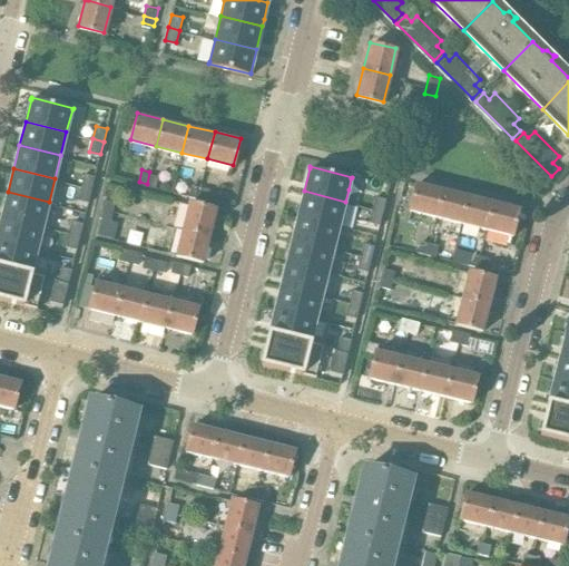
[(157,186),(160,174),(149,172),(147,184),(157,186)]
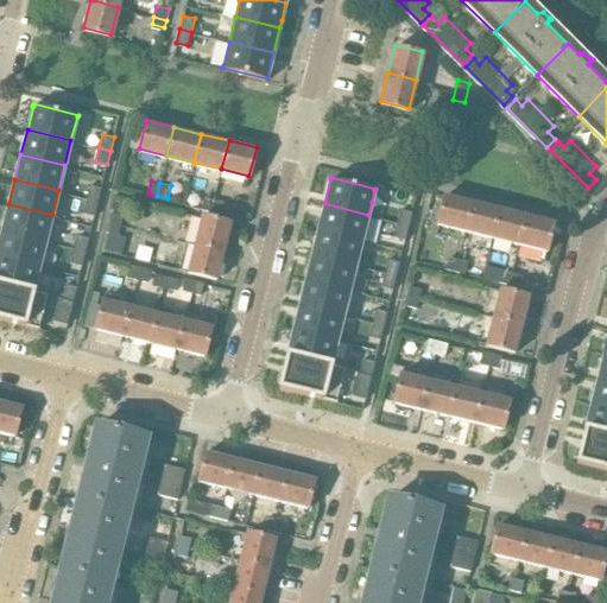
[(90,184),(87,197),(97,201),(101,186),(90,184)]
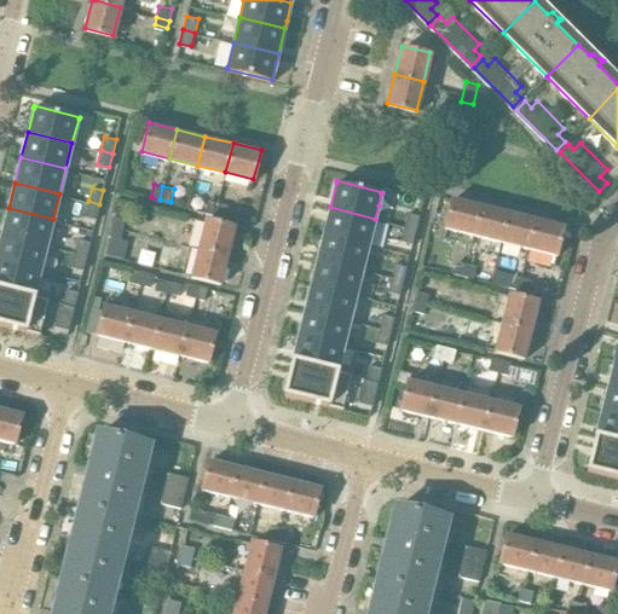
[(209,197),(207,209),(214,212),(218,200),(209,197)]
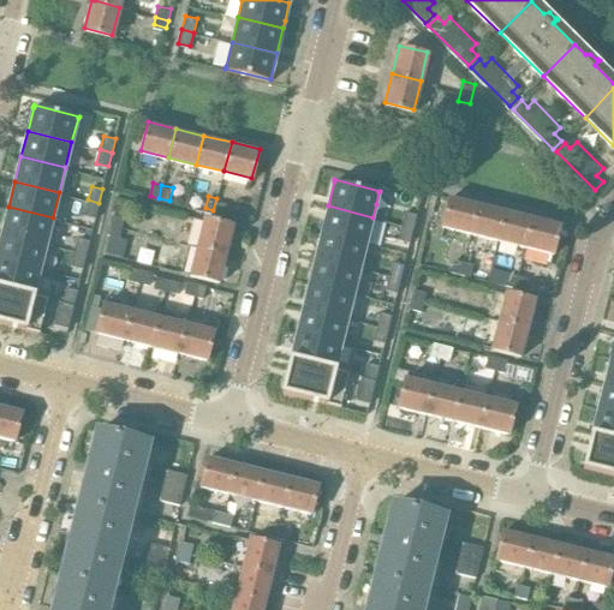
[(477,203),(449,196),(442,225),(470,232),(477,203)]
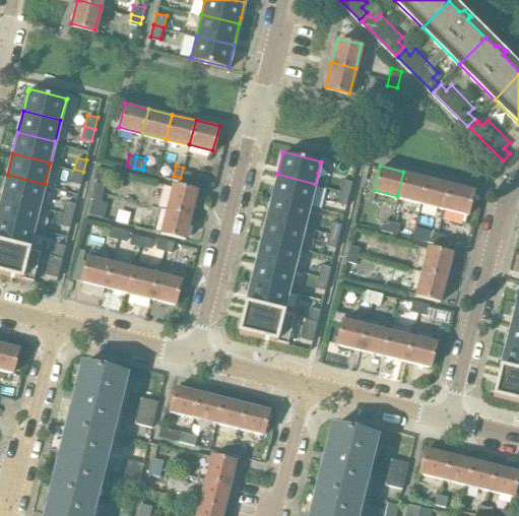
[(190,180),(192,170),(183,168),(180,178),(190,180)]
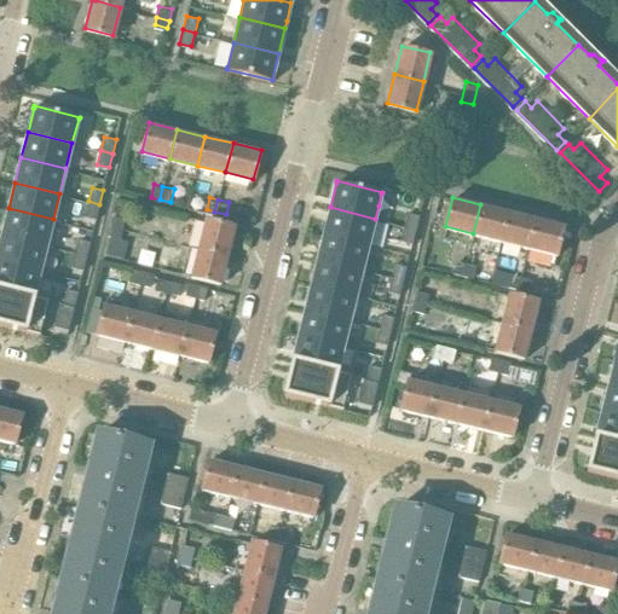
[(88,201),(85,215),(96,218),(99,204),(88,201)]
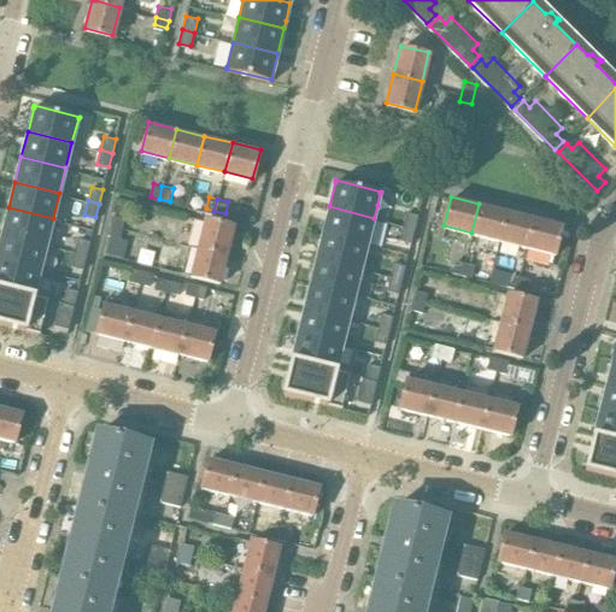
[(471,233),(499,239),(506,211),(479,204),(471,233)]
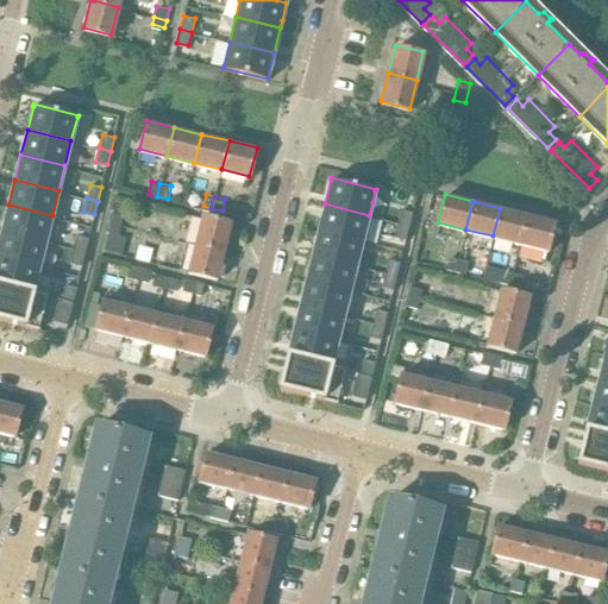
[(323,214),(319,230),(363,240),(369,215),(325,203),(323,214)]
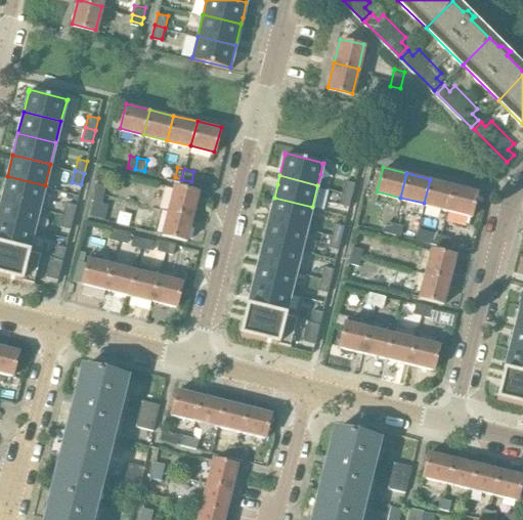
[(7,177),(2,198),(40,207),(45,186),(7,177)]
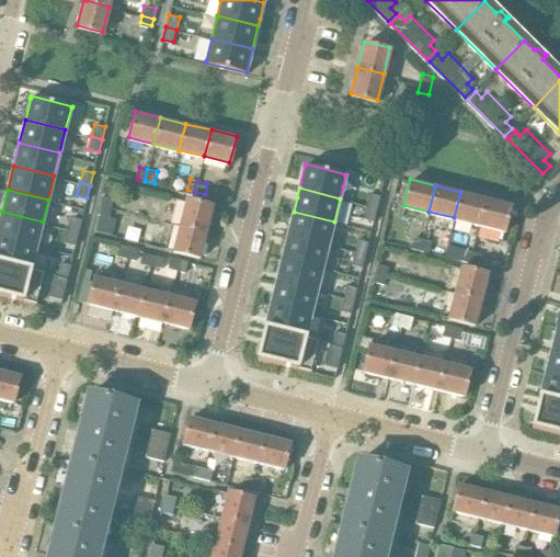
[(366,204),(366,205),(377,207),(380,194),(369,192),(366,204)]
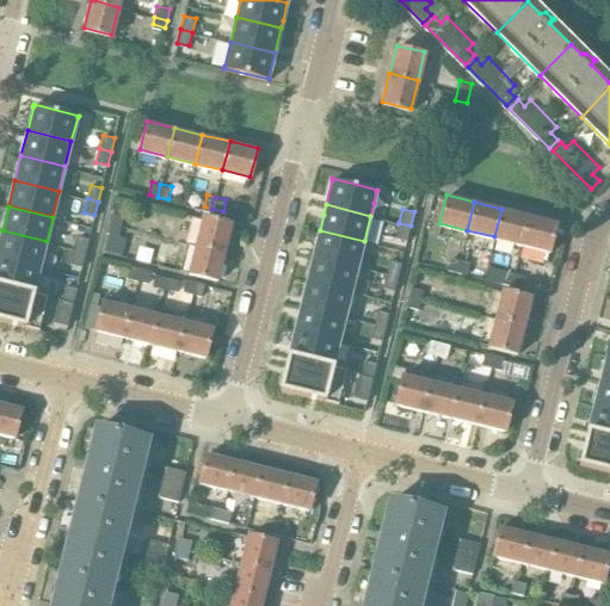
[(494,236),(522,243),(529,215),(501,209),(494,236)]
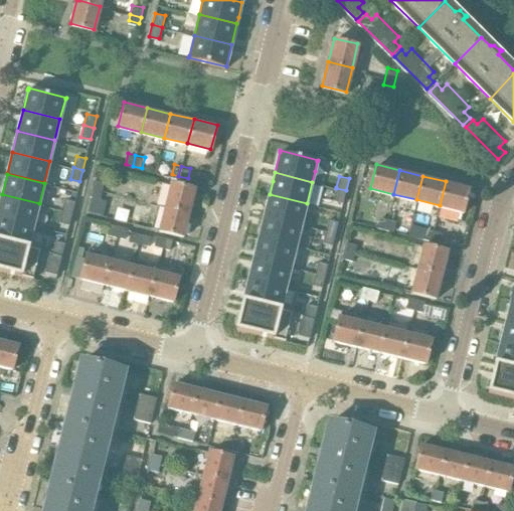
[(95,178),(87,210),(108,215),(112,199),(102,196),(106,180),(95,178)]
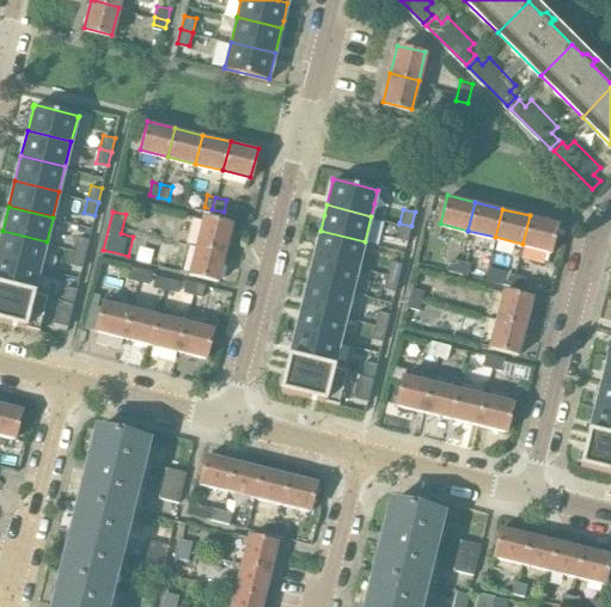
[(197,244),(225,251),(232,222),(203,215),(197,244)]
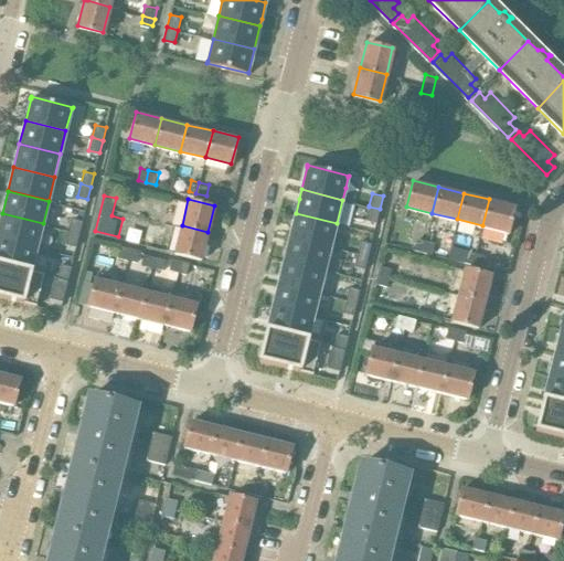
[(514,205),(489,199),(482,225),(508,231),(514,205)]
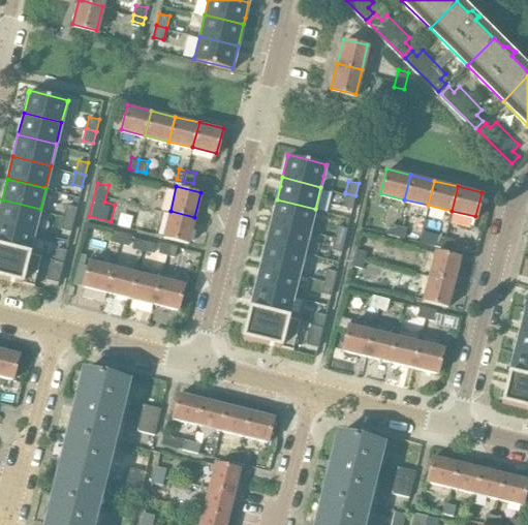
[(345,193),(342,205),(352,208),(355,195),(345,193)]
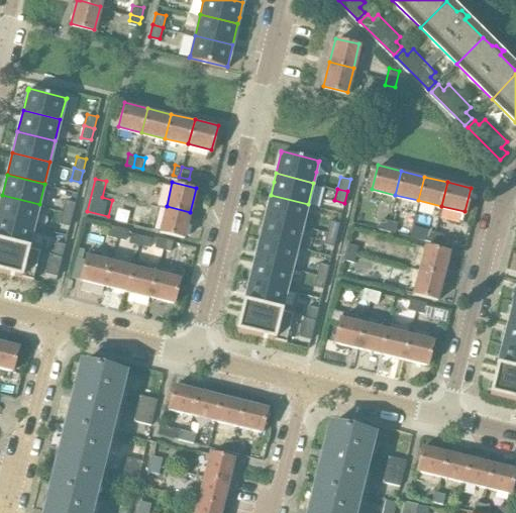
[(2,195),(0,203),(0,217),(33,226),(39,204),(2,195)]
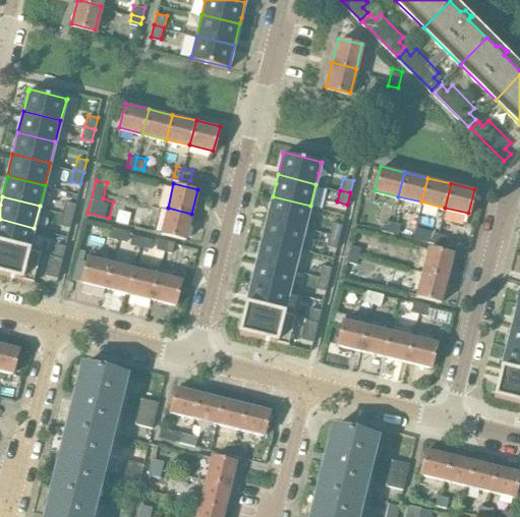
[(273,196),(268,217),(305,227),(310,206),(273,196)]
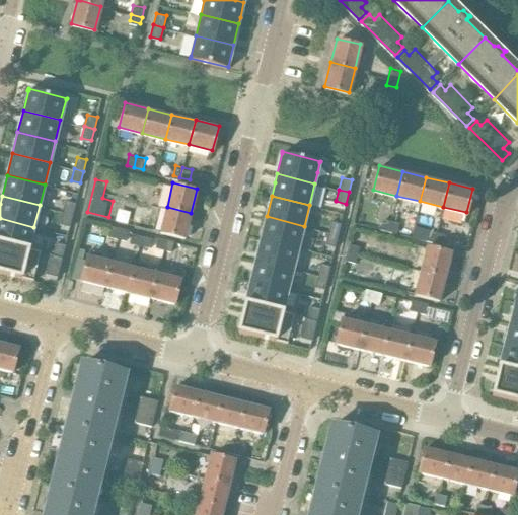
[(66,199),(63,211),(73,214),(76,202),(66,199)]
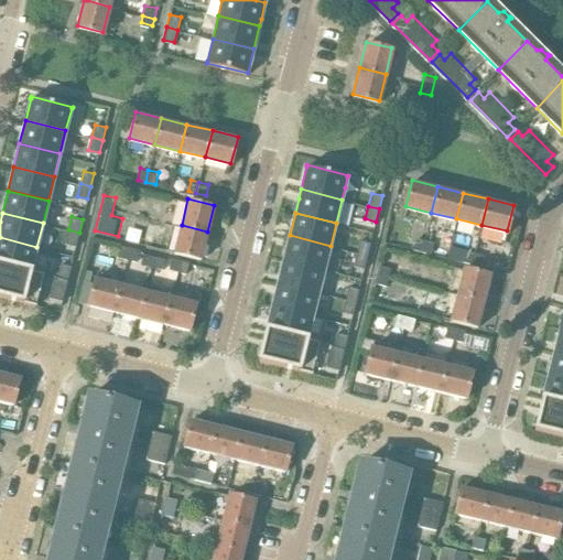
[(207,232),(182,225),(175,251),(202,257),(207,232)]
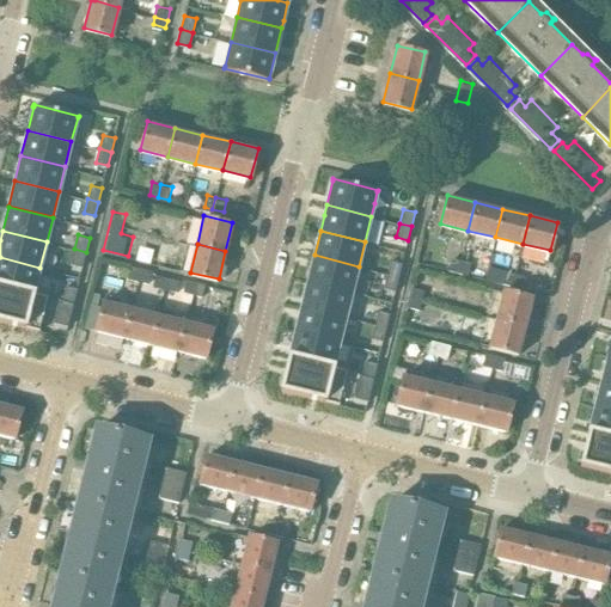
[(74,249),(71,263),(83,265),(86,252),(74,249)]
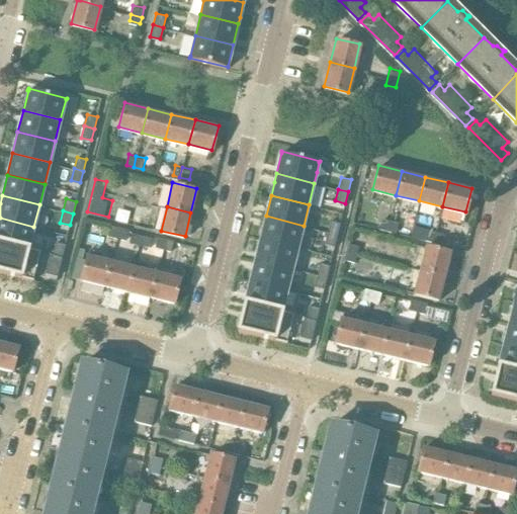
[(262,231),(261,237),(297,246),(298,247),(304,226),(266,216),(262,231)]
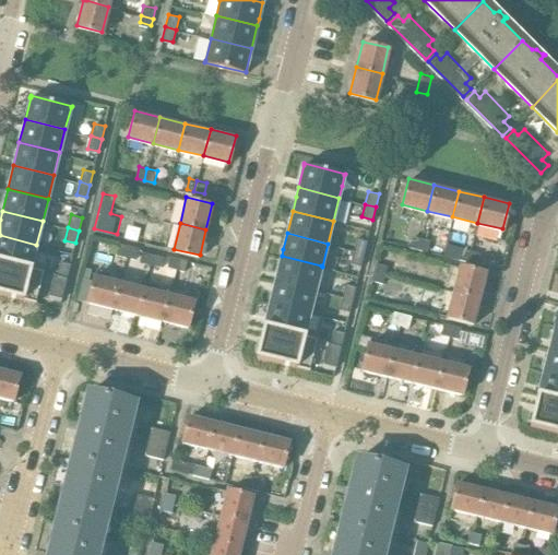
[(412,233),(408,245),(417,247),(420,235),(412,233)]
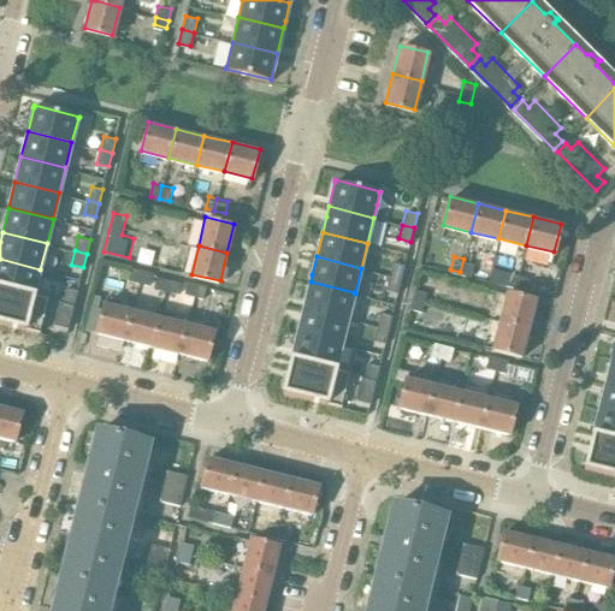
[(0,284),(35,294),(37,282),(40,270),(0,259),(0,284)]
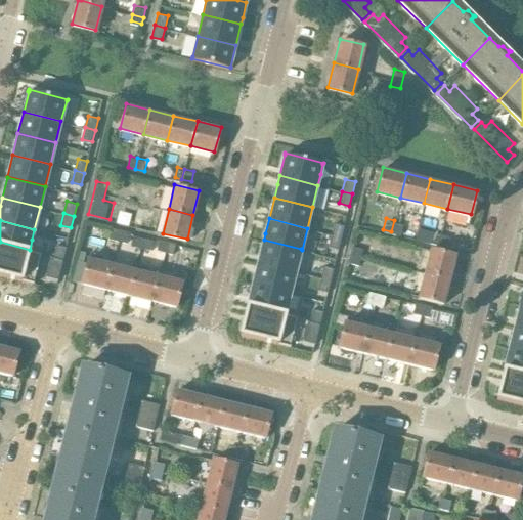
[(402,222),(394,220),(391,231),(399,233),(402,222)]
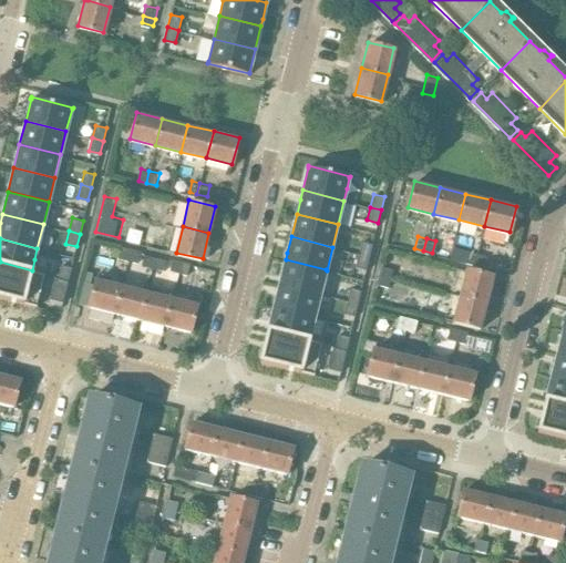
[(359,253),(359,254),(370,256),(373,243),(362,241),(359,253)]
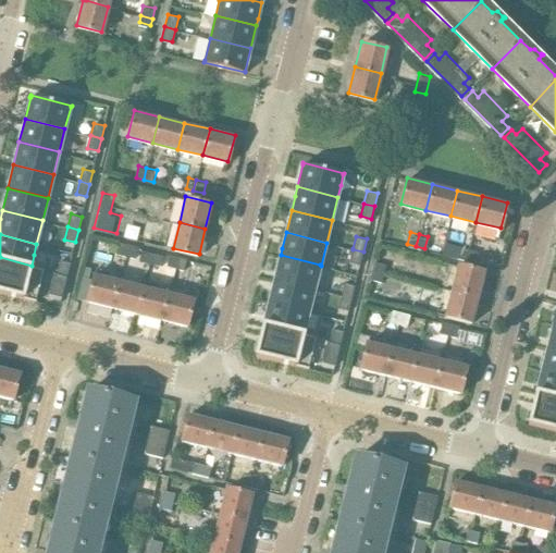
[(120,241),(118,253),(125,254),(128,242),(120,241)]
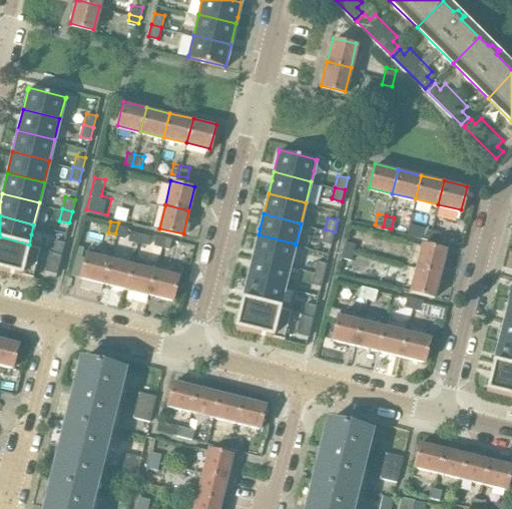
[(125,235),(127,224),(118,222),(115,233),(125,235)]
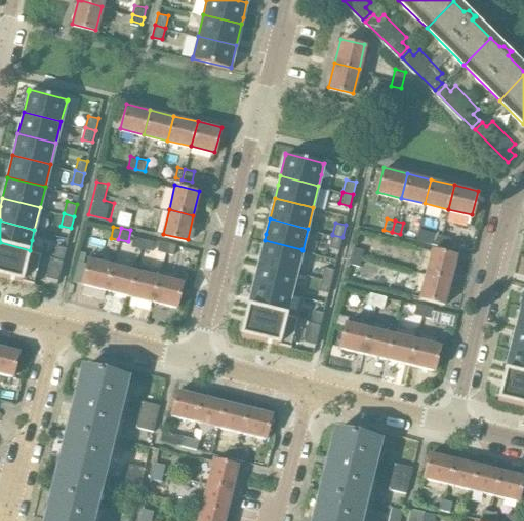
[(432,241),(432,242),(440,244),(443,233),(435,231),(420,228),(417,237),(432,241)]
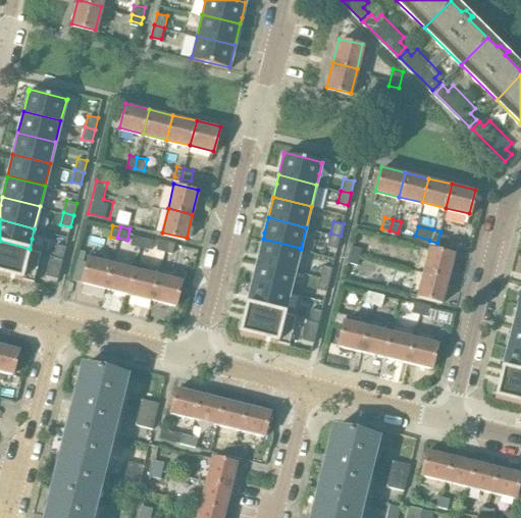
[(356,240),(377,246),(380,236),(359,229),(356,240)]
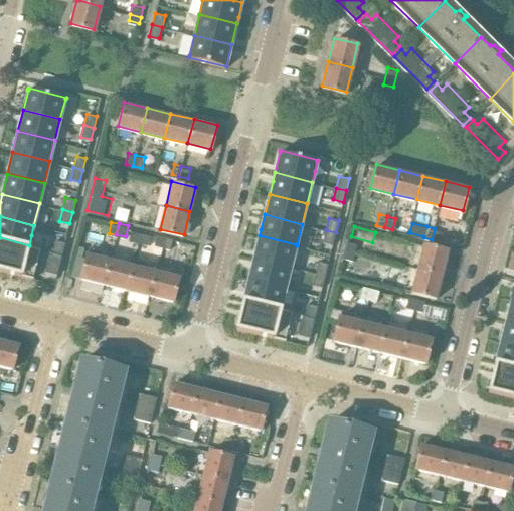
[(132,228),(130,238),(140,241),(142,231),(132,228)]
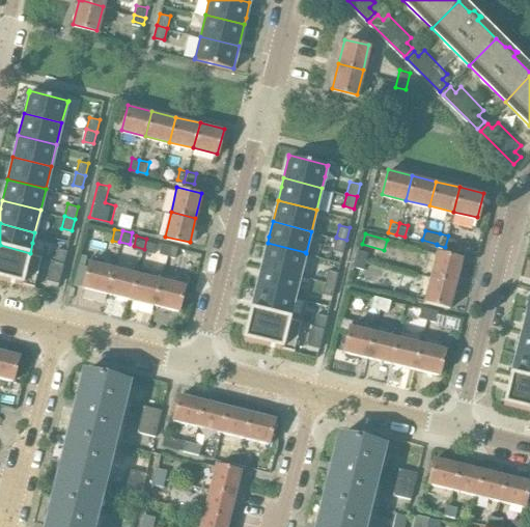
[(453,249),(456,238),(448,236),(445,247),(453,249)]
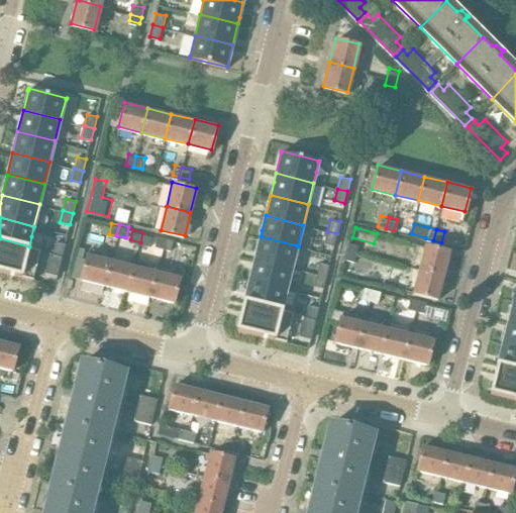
[(327,231),(324,242),(334,245),(337,233),(327,231)]
